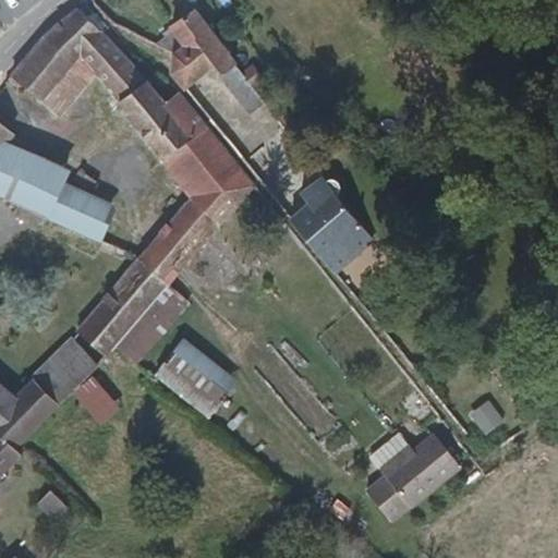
[(168,28),(173,34),(182,46),(206,28),(192,10),(168,28)]
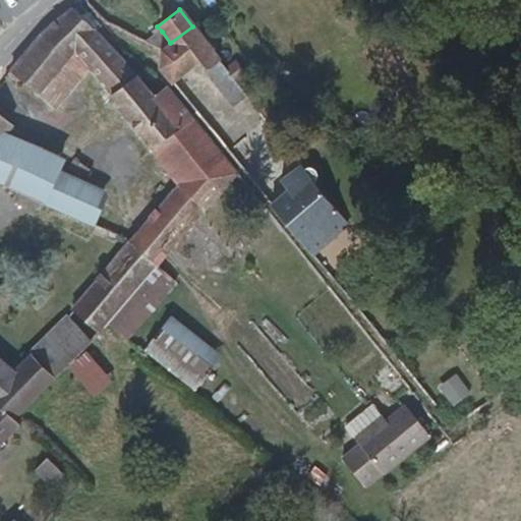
[(45,33),(12,71),(40,93),(72,53),(90,71),(120,107),(118,109),(149,145),(179,186),(131,242),(159,267),(237,175),(167,88),(156,97),(74,11),(45,33)]
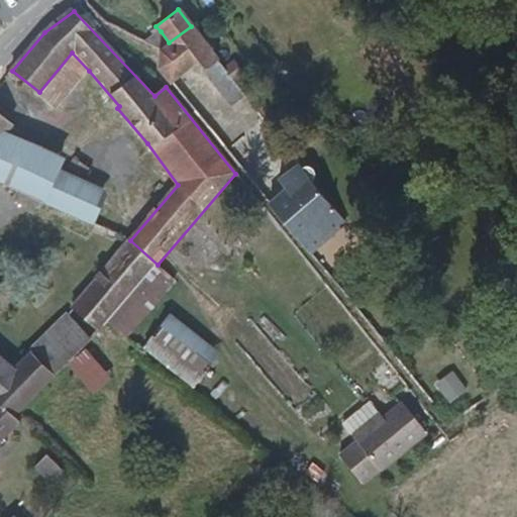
[(169,42),(164,47),(183,72),(198,62),(203,68),(209,68),(218,61),(191,26),(169,42)]
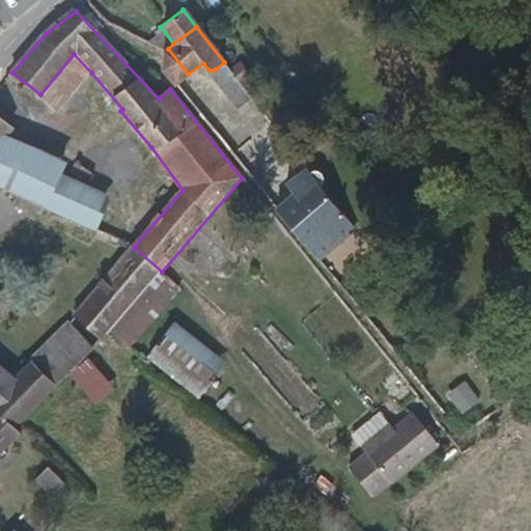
[(164,51),(162,68),(175,84),(188,74),(168,49),(164,51)]
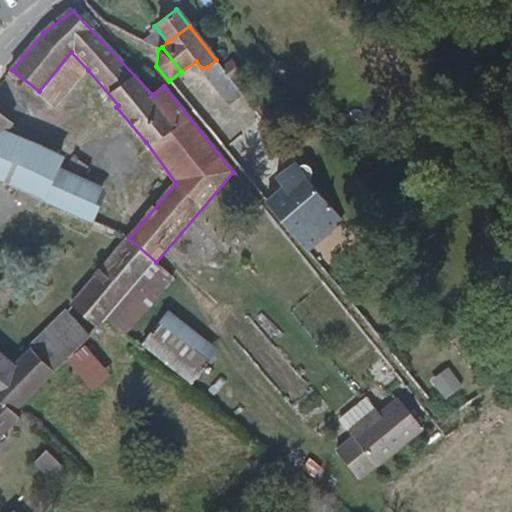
[(71,52),(39,91),(57,107),(88,70),(71,52)]
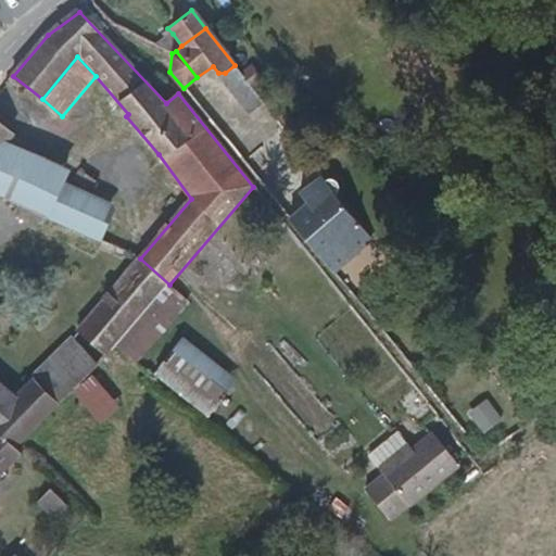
[(243,76),(254,90),(264,83),(252,67),(243,76)]
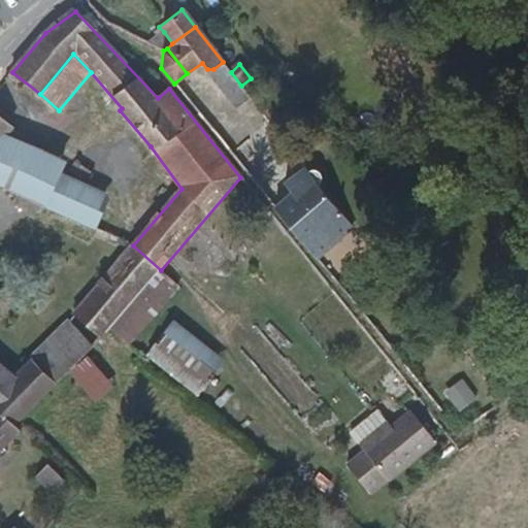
[(0,117),(0,142),(7,134),(13,127),(0,117)]
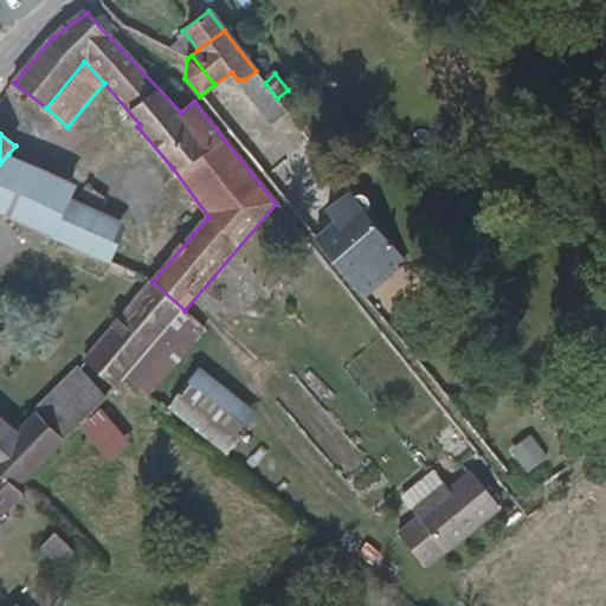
[(0,163),(0,211),(56,236),(71,200),(78,185),(8,154),(0,163)]
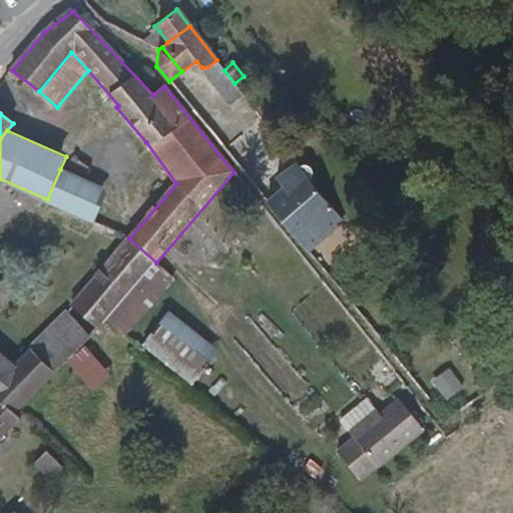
[(296,178),(269,202),(308,252),(345,222),(298,163),(290,170),(296,178)]
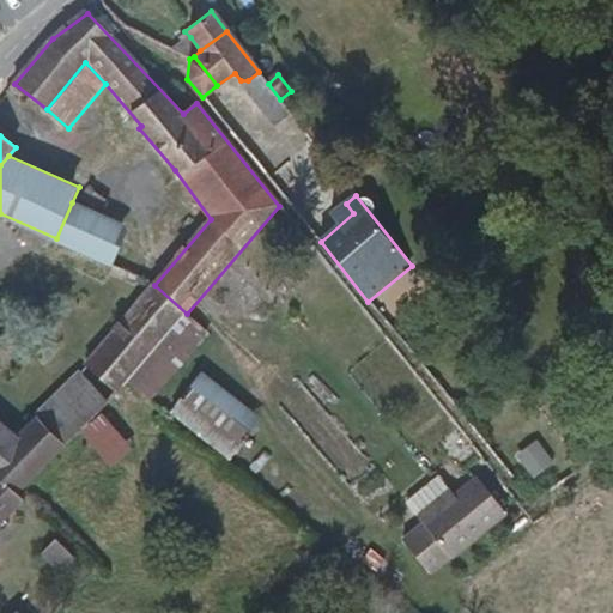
[(72,202),(56,238),(114,266),(131,229),(72,202)]
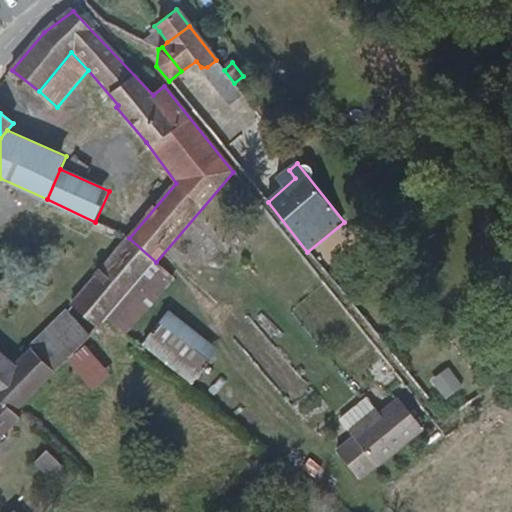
[(156,262),(129,238),(73,304),(98,327),(103,322),(108,318),(156,262)]
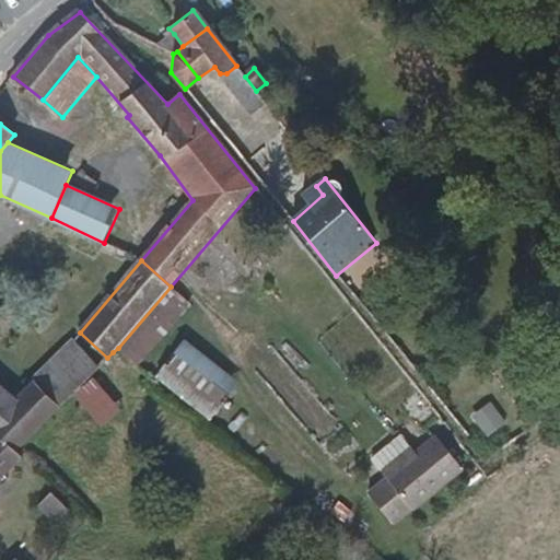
[(191,305),(171,287),(118,348),(140,365),(191,305)]
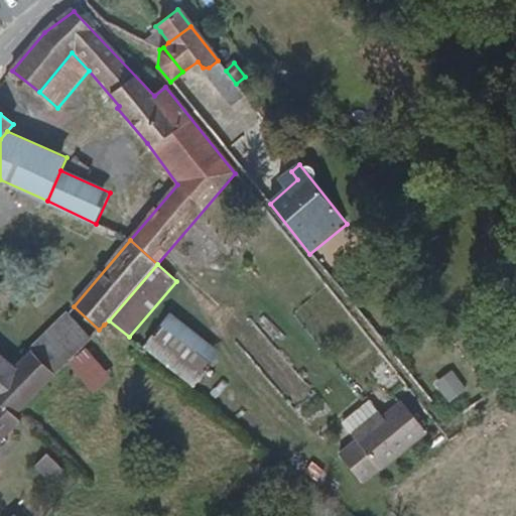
[(69,313),(13,368),(0,383),(0,403),(14,417),(50,381),(66,395),(84,378),(97,391),(113,374),(85,346),(91,339),(69,313)]
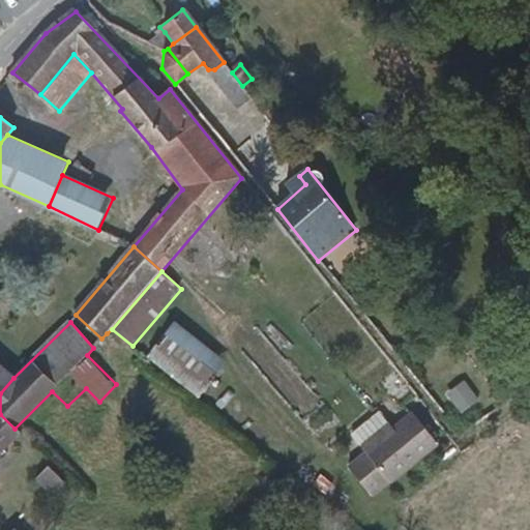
[(148,356),(200,398),(224,370),(172,328),(148,356)]
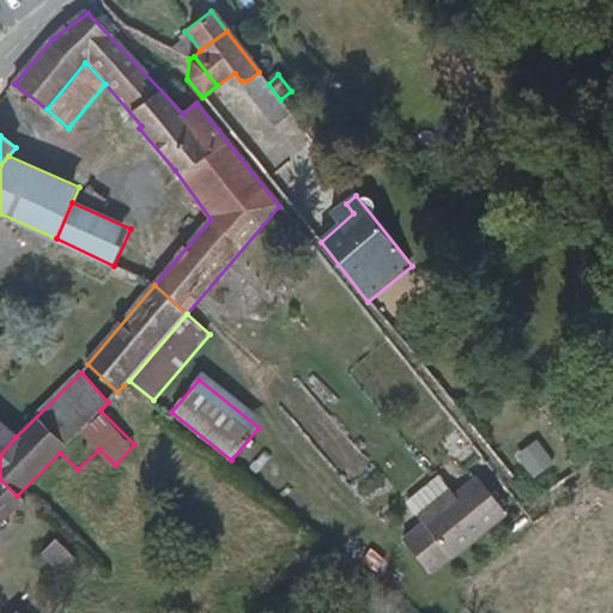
[(0,455),(16,437),(0,423),(0,455)]
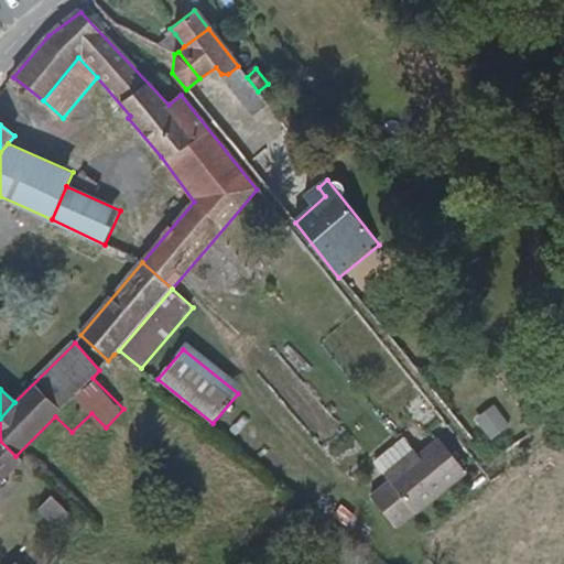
[(489,438),(509,424),(492,402),(473,416),(489,438)]
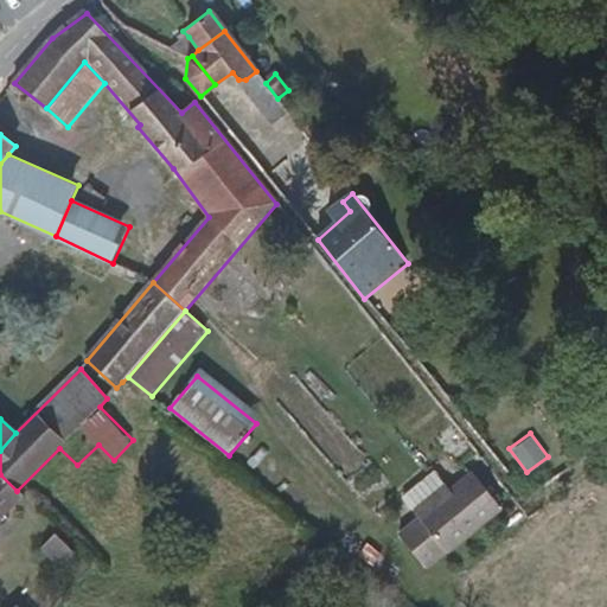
[(452,491),(435,472),(406,498),(423,517),(401,535),(427,567),(448,550),(449,551),(502,510),(473,474),(452,491)]
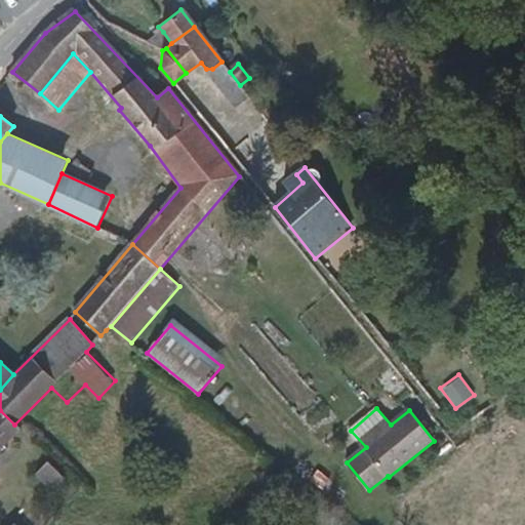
[(0,451),(9,443),(21,430),(14,425),(0,410),(0,451)]
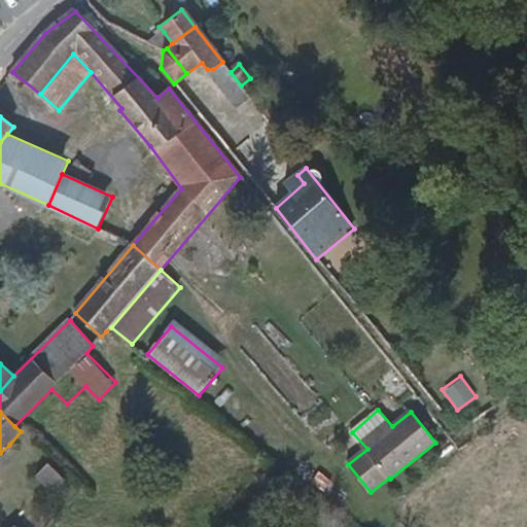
[(54,492),(65,480),(50,463),(38,476),(54,492)]
